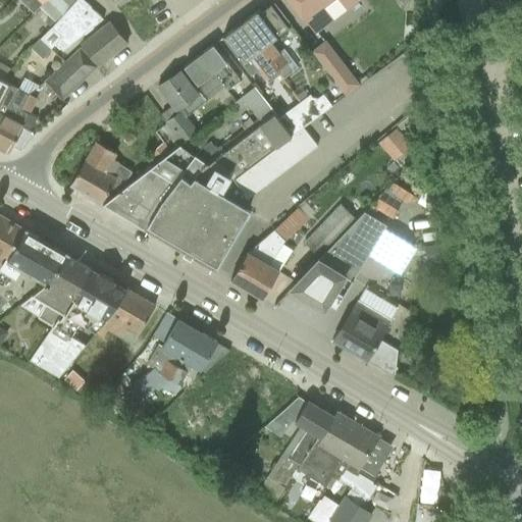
[(74,0),(50,28),(60,36),(53,44),(61,51),(102,18),(82,0),(74,0)]
